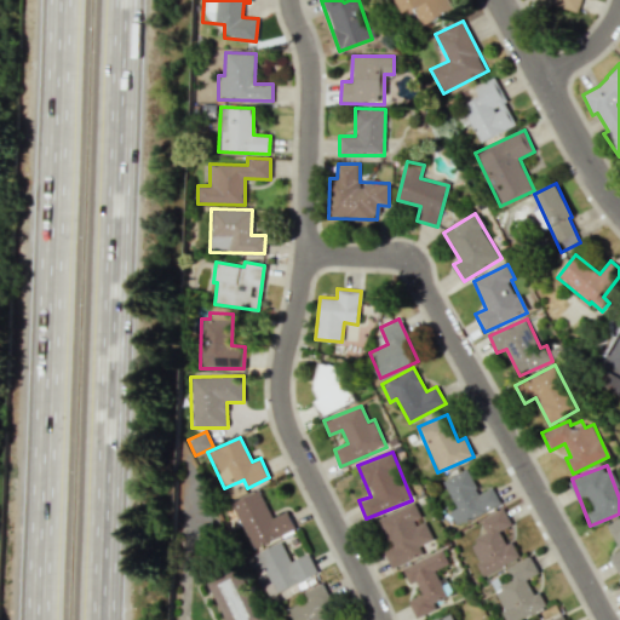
[(455,526),(500,505),(493,487),(478,493),(468,469),(443,480),(455,507),(449,511),(455,526)]
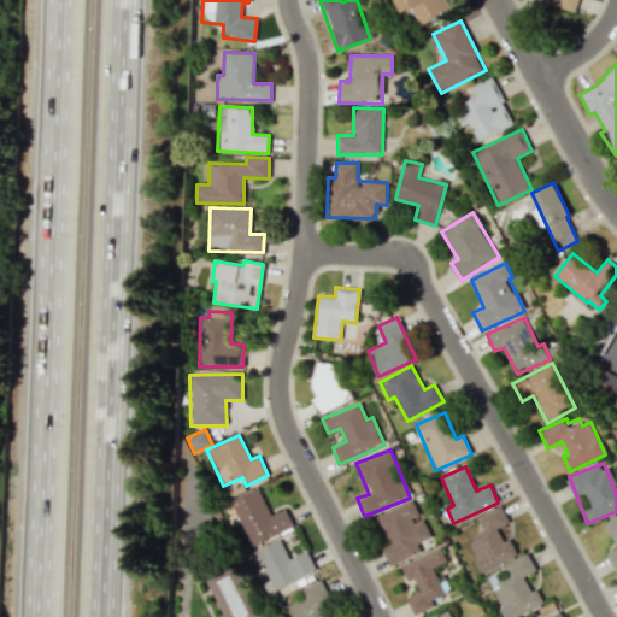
[(230,499),(248,545),(293,528),(286,509),(269,515),(259,488),(230,499)]
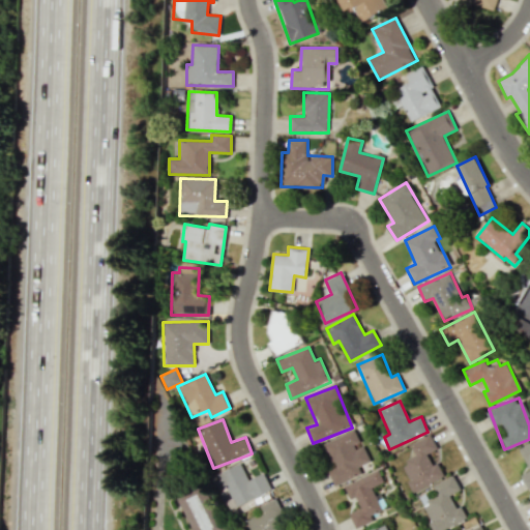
[(334,486),(361,473),(358,467),(370,462),(354,429),(323,444),(332,464),(326,467),(334,486)]
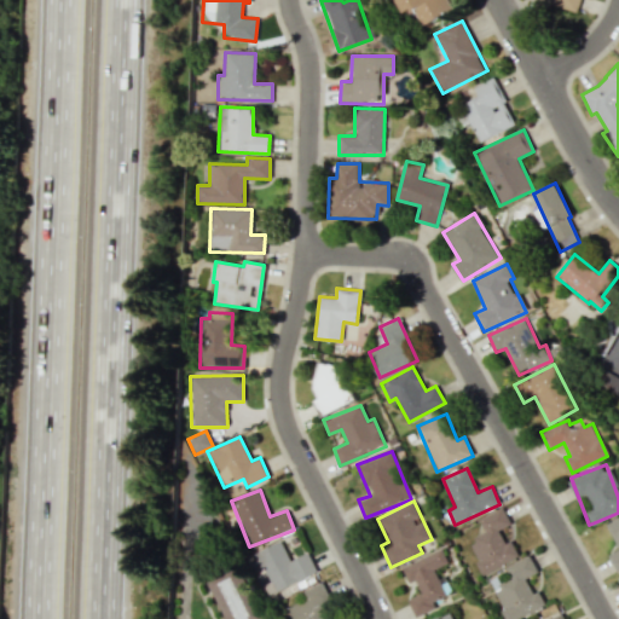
[(519,557),(512,541),(505,543),(499,528),(512,524),(503,507),(479,519),(485,534),(468,542),(482,573),(519,557)]
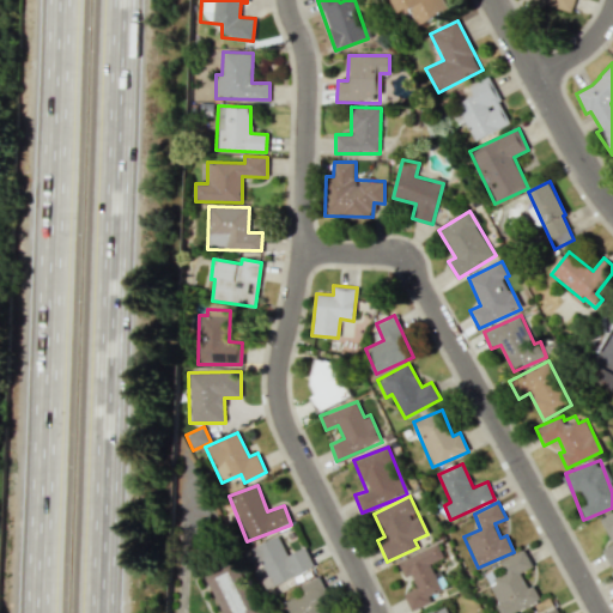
[(612,511),(600,520),(612,542),(602,550),(612,566),(612,565),(612,511)]
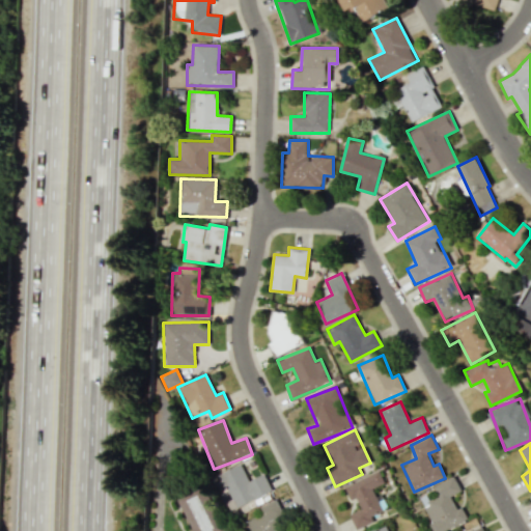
[(217,474),(228,500),(224,502),(228,510),(271,491),(263,474),(247,480),(240,464),(217,474)]
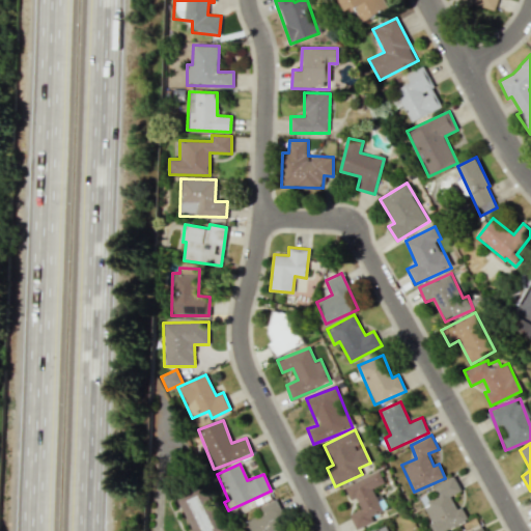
[(344,485),(351,500),(357,498),(361,509),(350,514),(357,530),(374,522),(371,516),(383,511),(373,487),(384,483),(379,471),(344,485)]
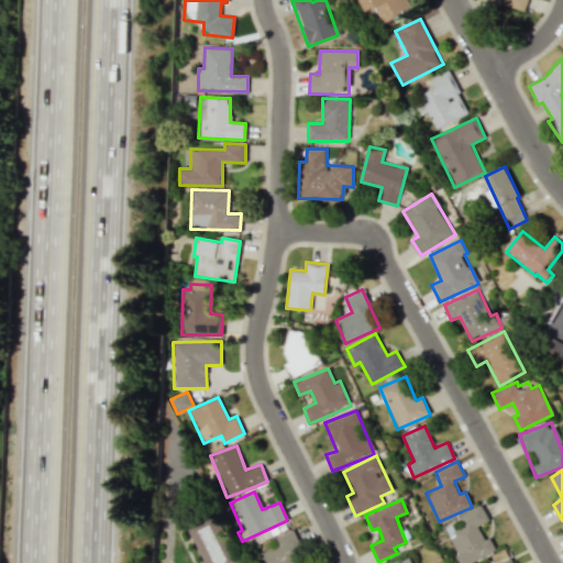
[(459,516),(462,525),(448,532),(460,562),(470,562),(497,551),(489,536),(484,538),(478,526),(489,520),(482,506),(459,516)]
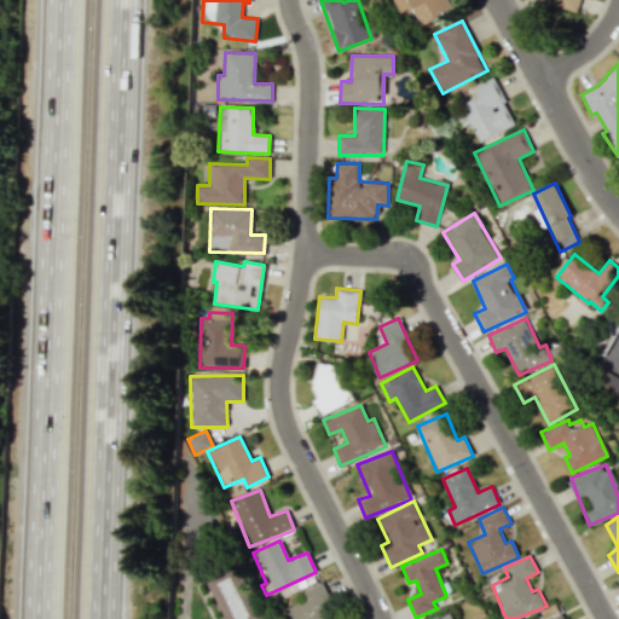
[(262,618),(241,567),(209,580),(225,618),(262,618)]
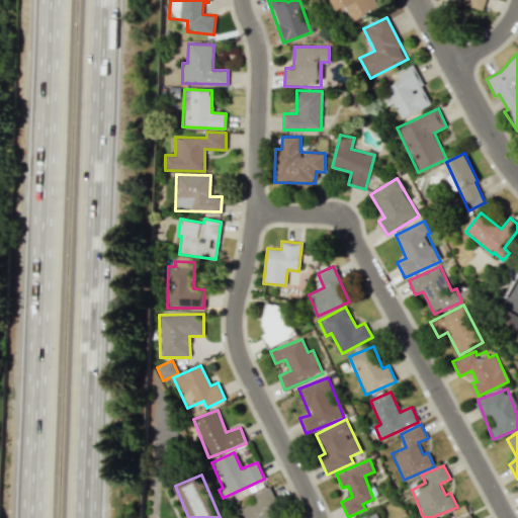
[(255,502),(238,509),(241,517),(281,517),(268,488),(252,495),(255,502)]
